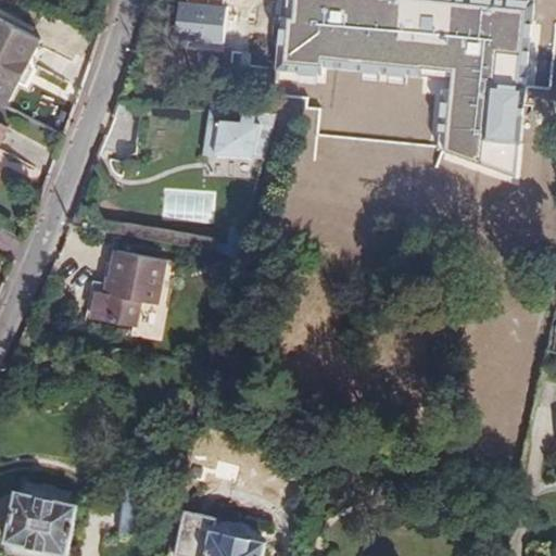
[(168,64),(219,67),(222,34),(219,34),(220,0),(182,0),(181,30),(171,30),(168,64)]
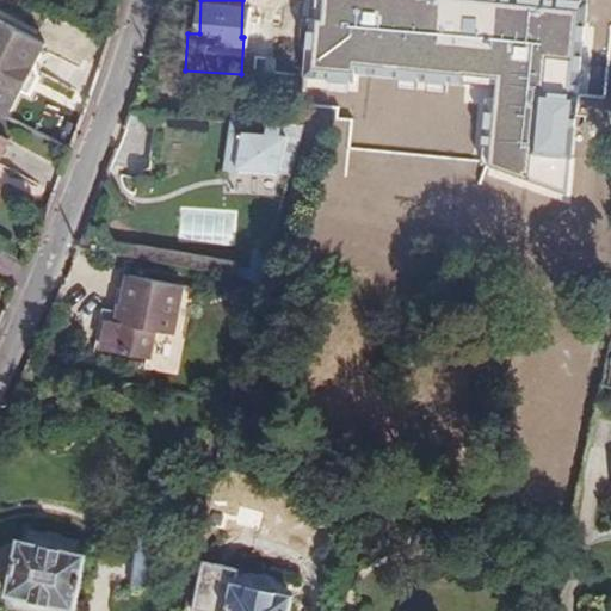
[(479,160),(566,195),(586,0),(308,0),(301,75),(352,80),(352,75),(375,78),(375,73),(495,85),(494,97),(485,96),(479,160)]
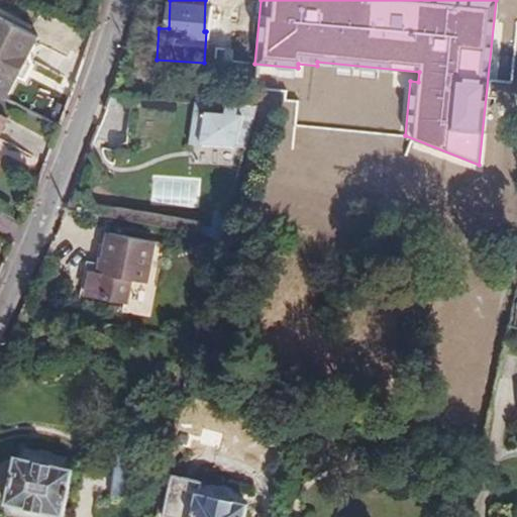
[(41,39),(0,16),(0,96),(8,101),(21,77),(28,65),(41,39)]
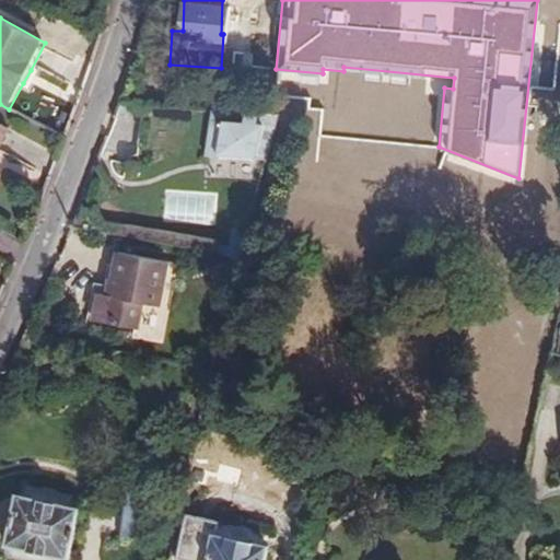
[(31,70),(23,83),(28,86),(36,73),(31,70)]
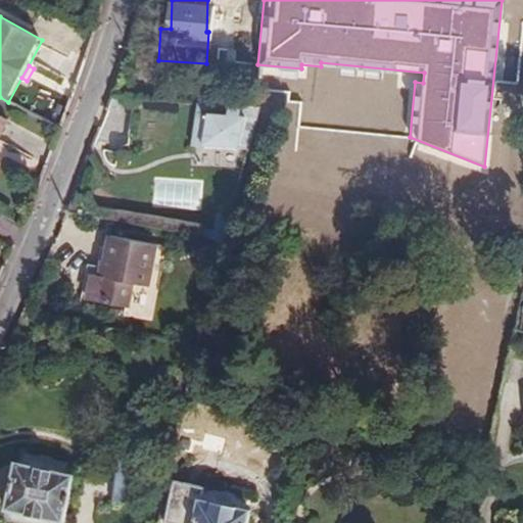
[(199,104),(190,149),(249,156),(260,108),(199,104)]
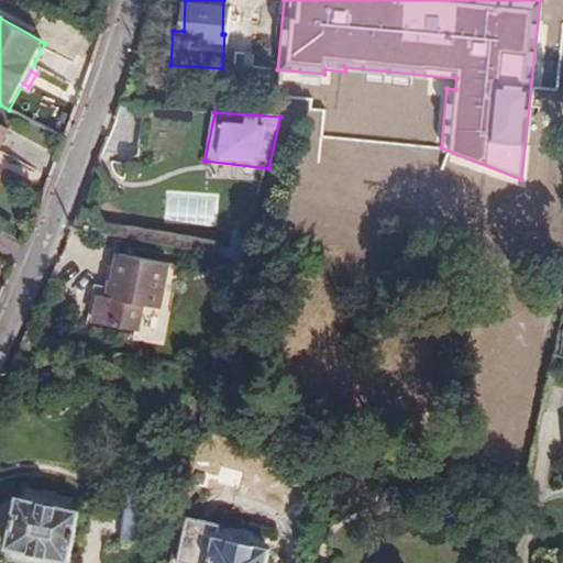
[(0,146),(10,130),(0,124),(0,146)]
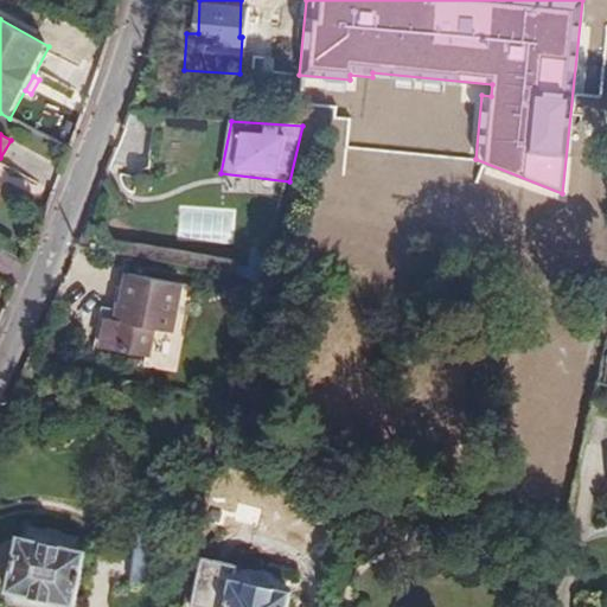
[(256,270),(268,274),(274,246),(262,243),(256,270)]
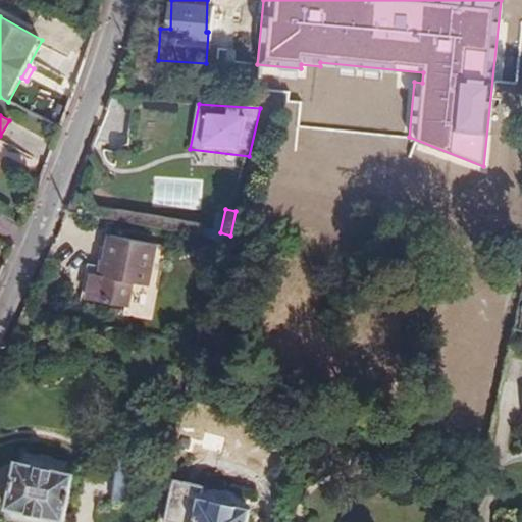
[(158,244),(113,237),(104,276),(93,275),(89,301),(129,308),(135,284),(150,288),(158,244)]
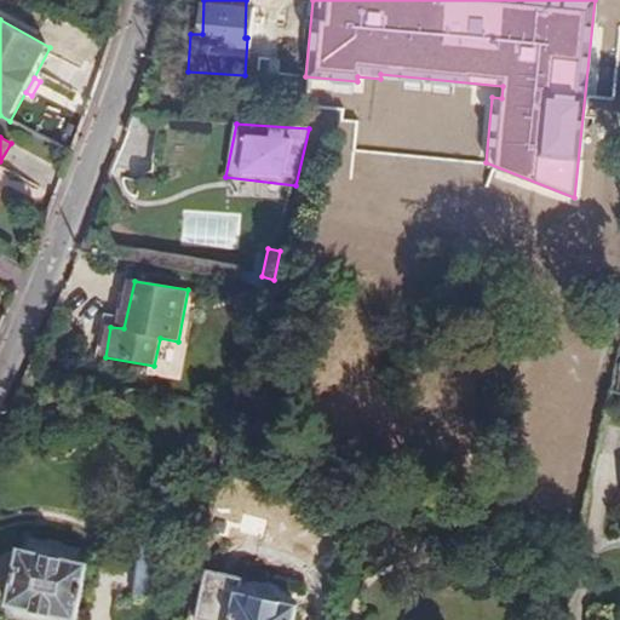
[(19,549),(90,566),(93,555),(67,547),(68,544),(51,539),(50,545),(23,537),(19,549)]
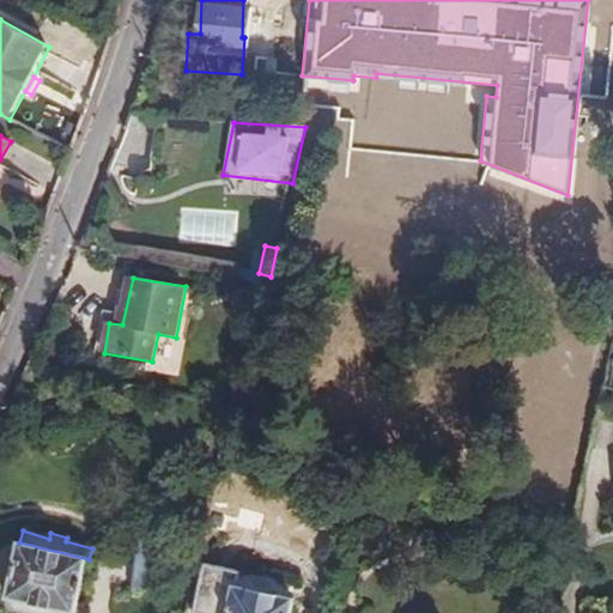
[(68,612),(77,612),(89,559),(19,542),(8,599),(68,612)]
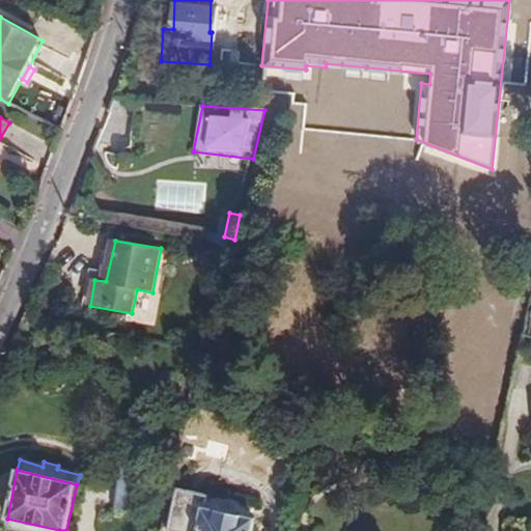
[(210,511),(179,503),(171,530),(230,530),(206,525),(210,511)]
